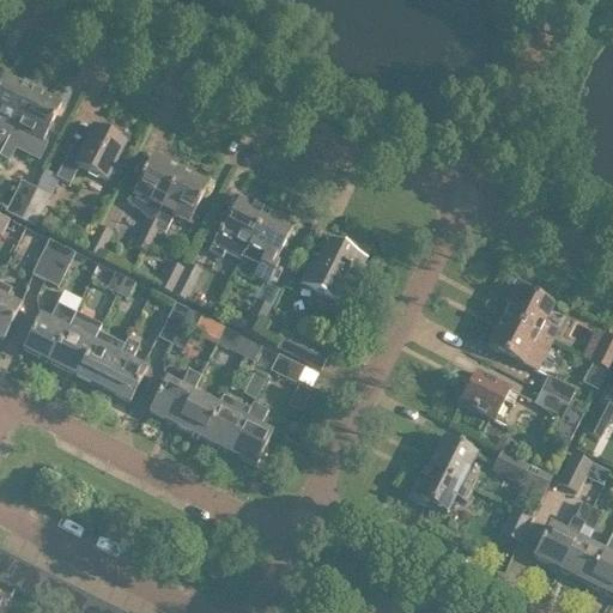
[(0,149),(29,91),(0,77),(0,76),(0,149)]
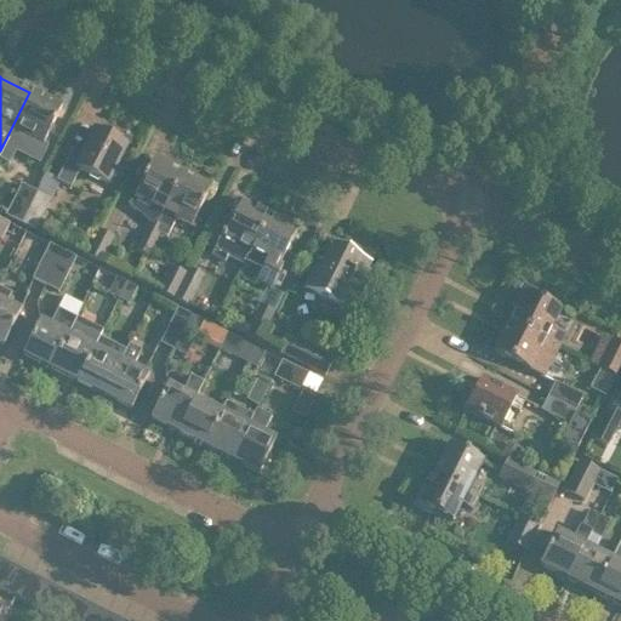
[(60,107),(29,92),(0,151),(0,152),(9,157),(13,158),(24,136),(40,144),(60,107)]
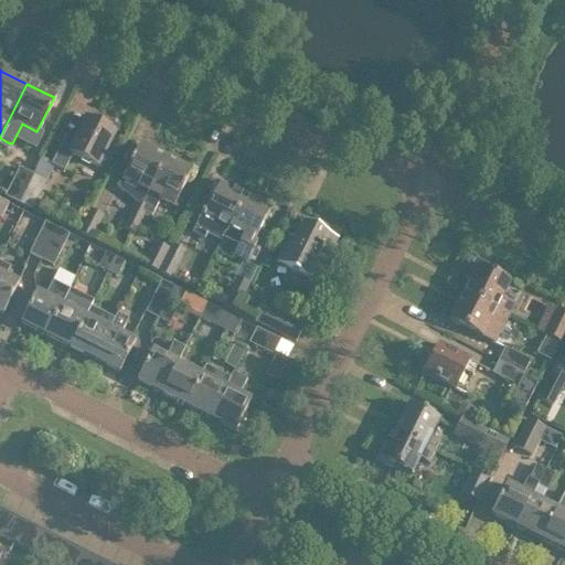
[(64,135),(50,163),(62,170),(70,153),(94,166),(112,131),(84,117),(73,139),(64,135)]
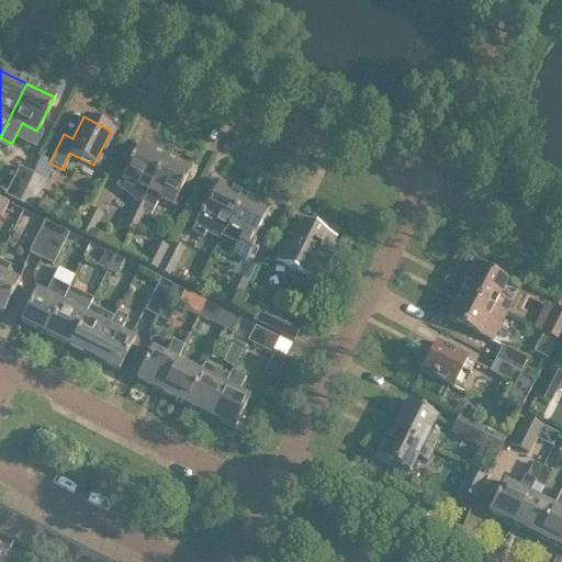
[(126,227),(163,156),(137,144),(121,177),(115,184),(135,200),(122,225),(126,227)]
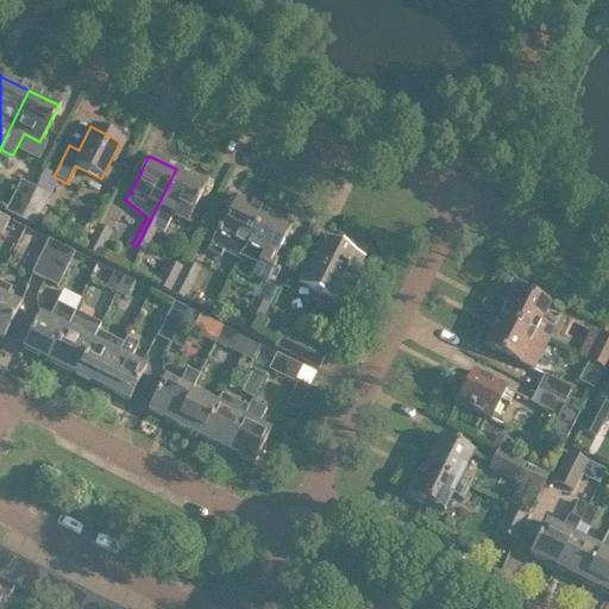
[(203,183),(176,169),(137,246),(143,249),(154,227),(162,231),(171,212),(186,219),(203,183)]
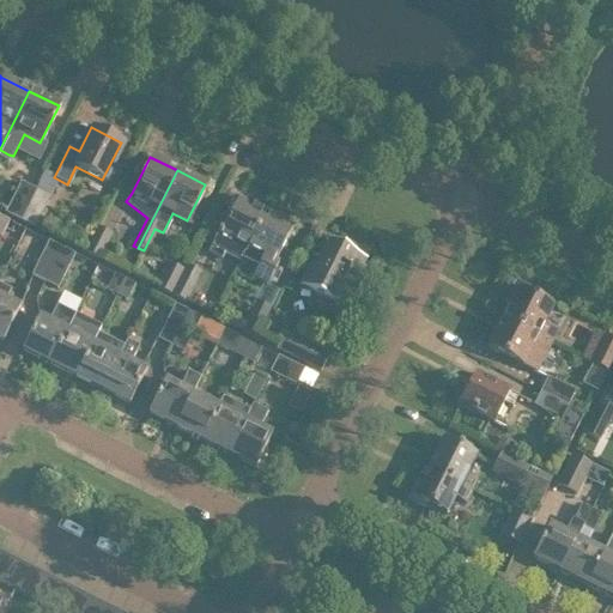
[(19,219),(35,188),(18,180),(2,211),(19,219)]
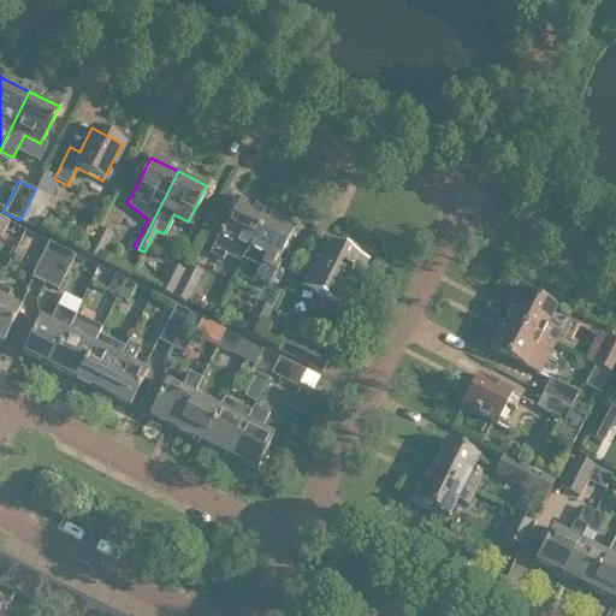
[(48,196),(35,189),(19,220),(33,227),(48,196)]
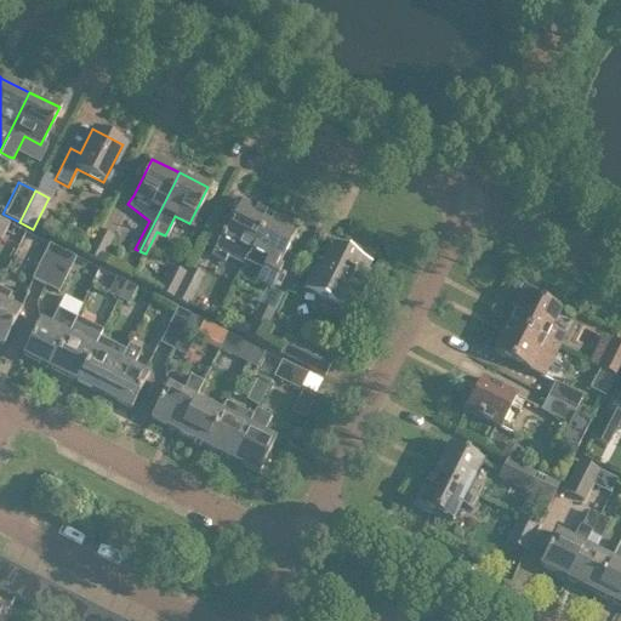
[(249,250),(266,216),(238,201),(221,234),(214,249),(226,255),(233,241),(249,250)]
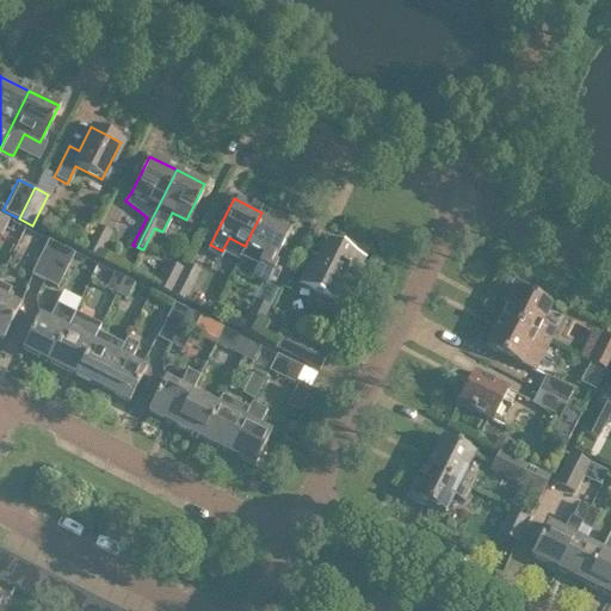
[(289,226),(261,213),(245,246),(234,266),(263,281),(273,259),(272,258),(289,226)]
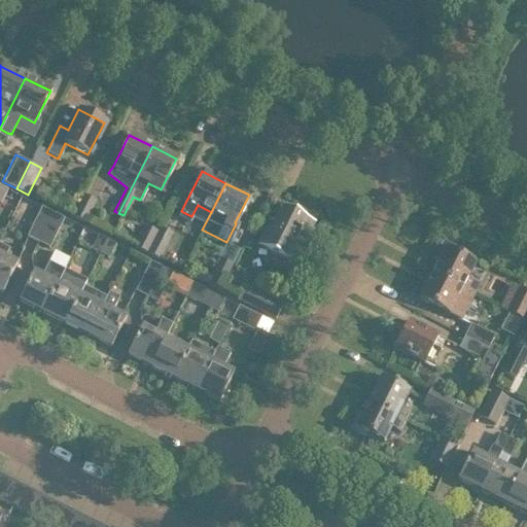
[(72,216),(83,221),(94,200),(82,195),(72,216)]
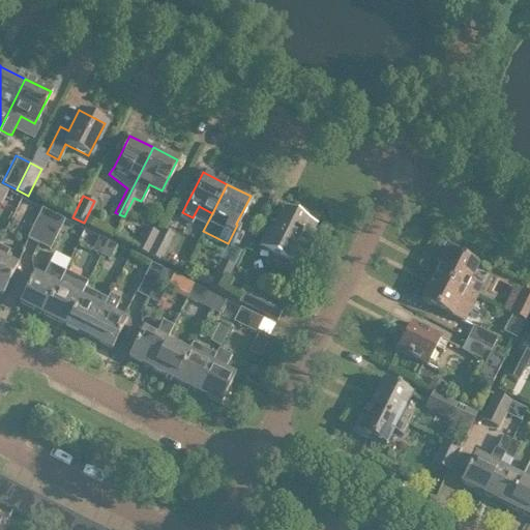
[(25,213),(30,202),(21,197),(15,208),(25,213)]
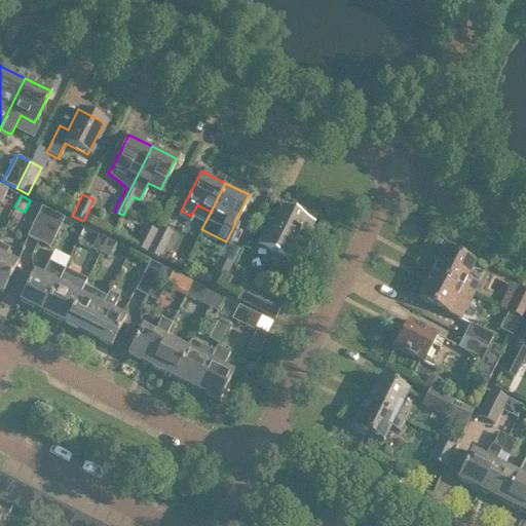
[(38,240),(52,211),(40,204),(25,234),(38,240)]
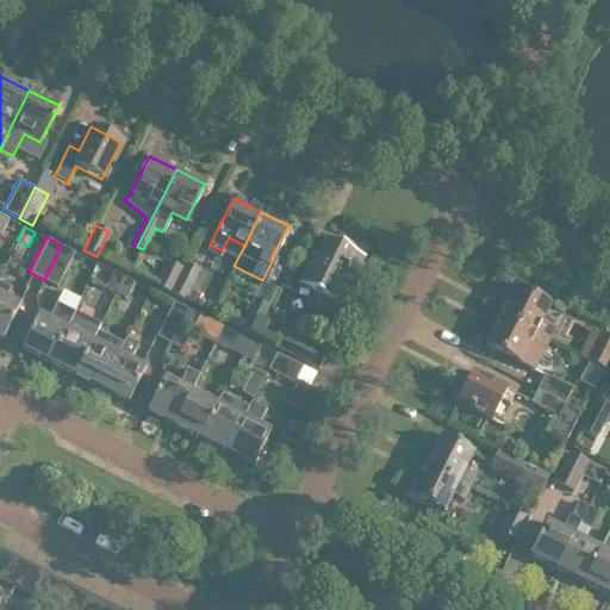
[(363,257),(325,238),(317,257),(311,254),(298,281),(311,288),(331,299),(342,275),(347,279),(350,271),(355,273),(363,257)]
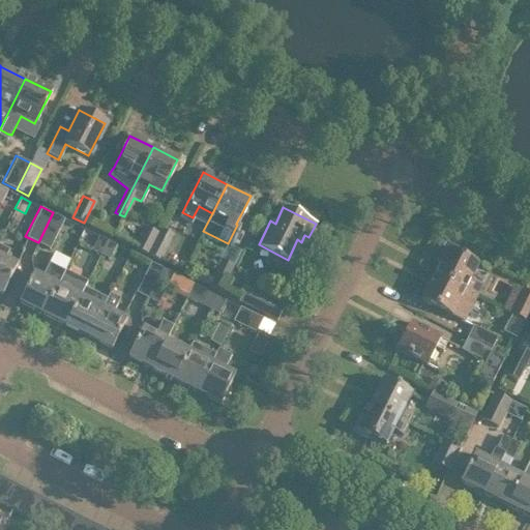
[(64,218),(53,212),(38,242),(49,248),(64,218)]
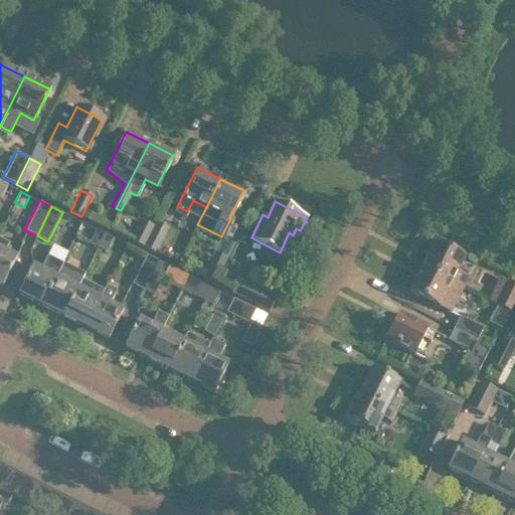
[(129,240),(142,247),(153,225),(140,218),(129,240)]
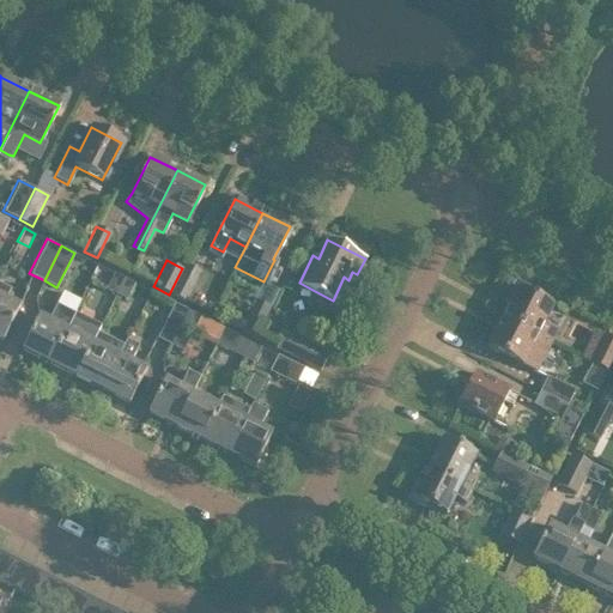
[(184,262),(182,268),(169,295),(184,302),(200,269),(184,262)]
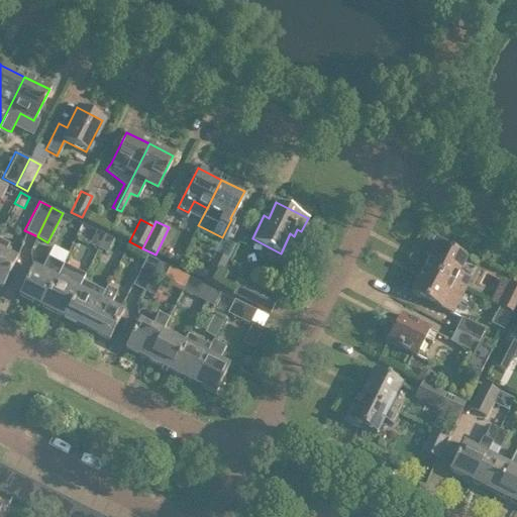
[(98,248),(105,234),(97,230),(90,243),(98,248)]
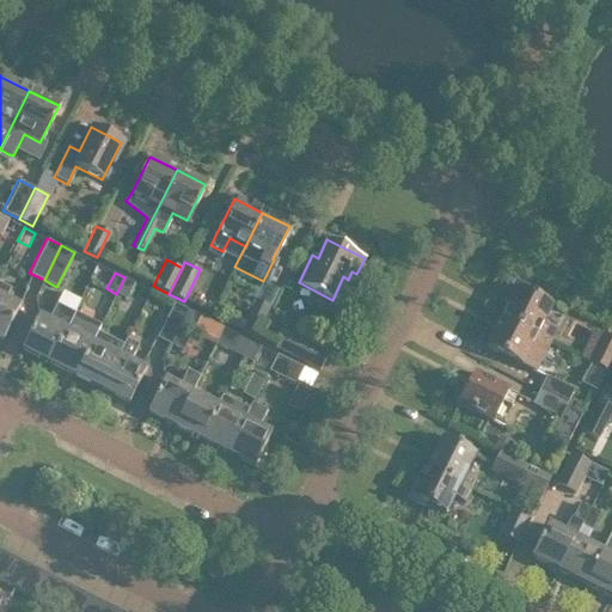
[(134,282),(124,277),(116,294),(126,299),(134,282)]
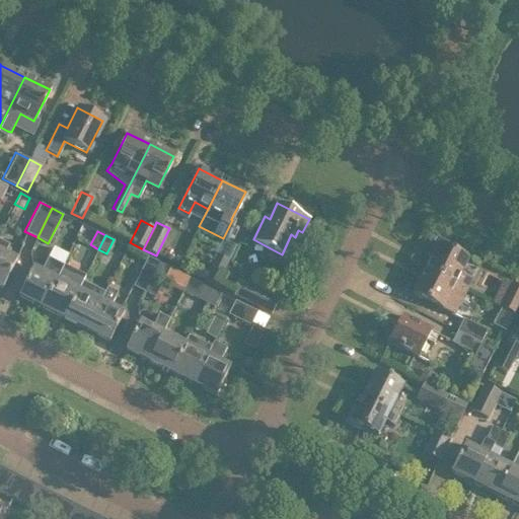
[(431,256),(425,269),(454,283),(466,289),(472,278),(459,273),(467,257),(449,248),(451,245),(436,237),(428,254),(431,256)]
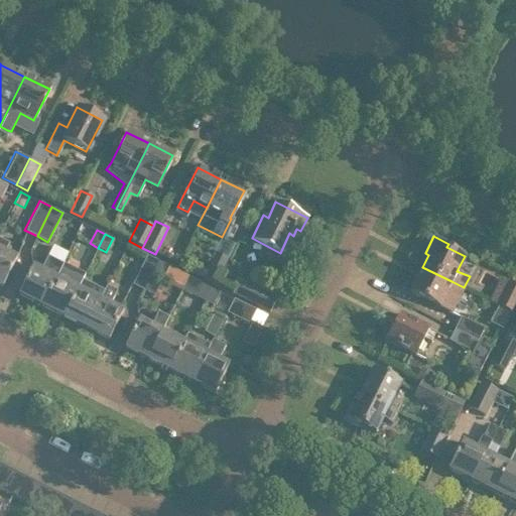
[(16,257),(3,251),(7,242),(0,238),(0,285),(2,286),(16,257)]
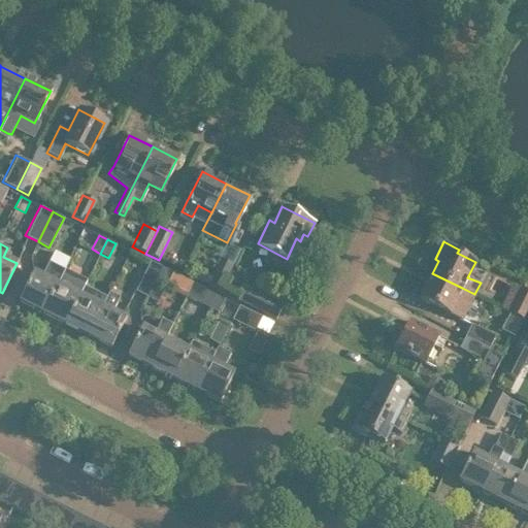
[(232,263),(219,257),(205,284),(219,290),(232,263)]
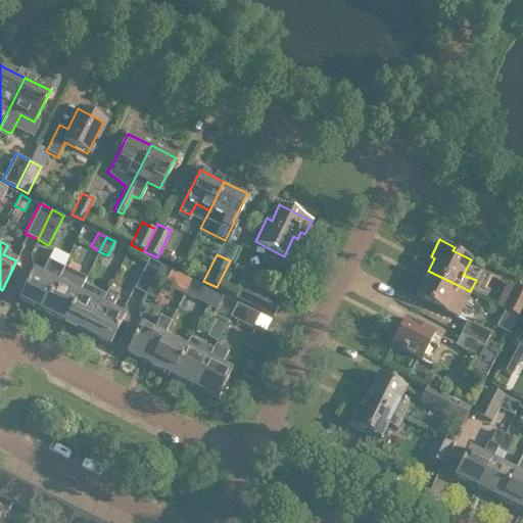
[(144,293),(159,264),(147,257),(133,288),(144,293)]
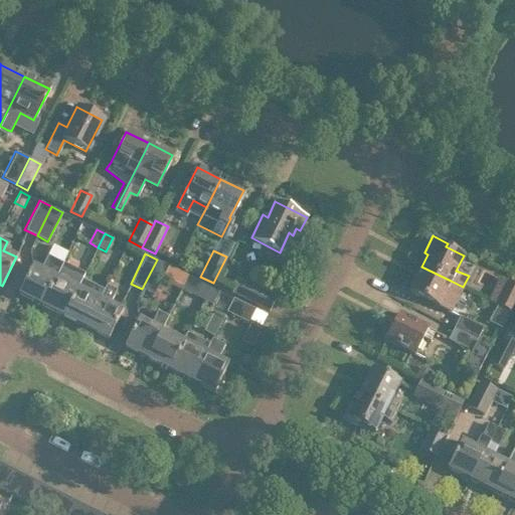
[(40,306),(55,276),(62,264),(45,254),(39,268),(32,265),(18,294),(40,306)]
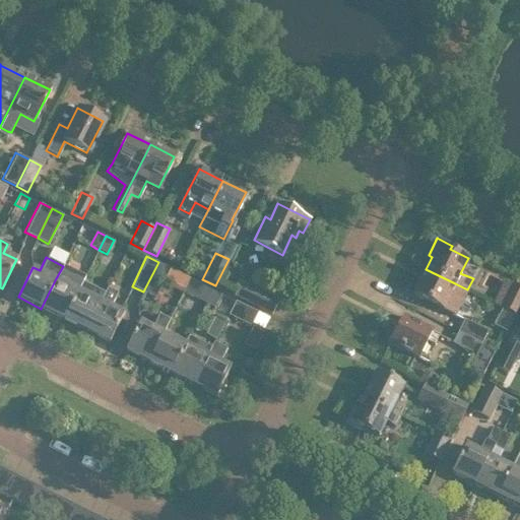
[(158,262),(143,291),(154,298),(170,267),(158,262)]
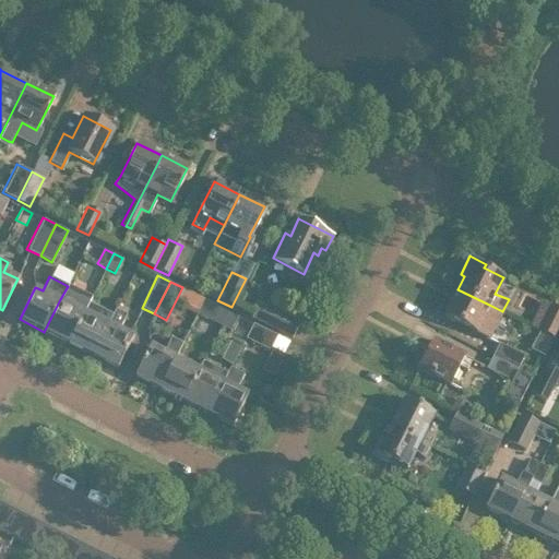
[(60,299),(44,332),(68,344),(84,311),(92,298),(68,286),(60,299)]
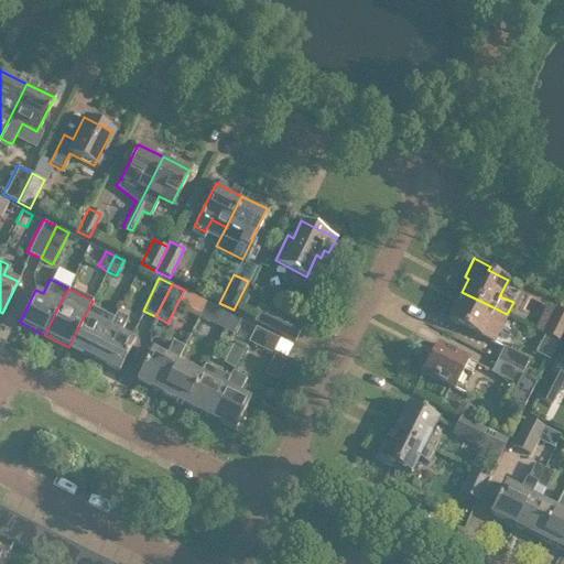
[(507,314),(494,307),(462,292),(447,320),(492,342),(507,314)]
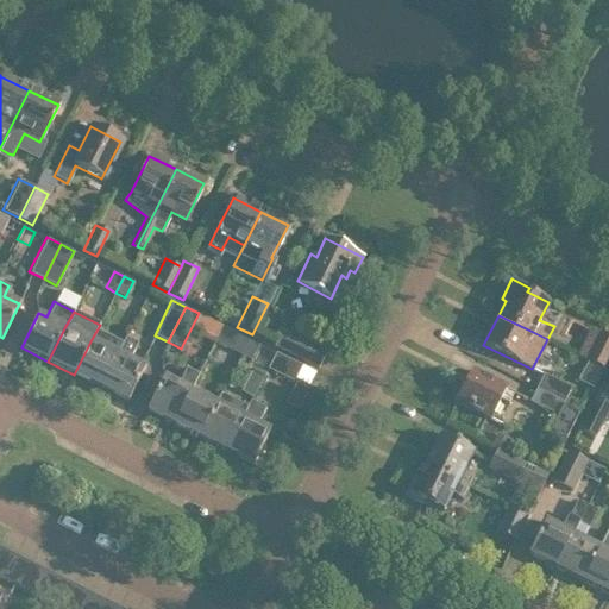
[(272,345),(316,366),(324,351),(281,330),(272,345)]
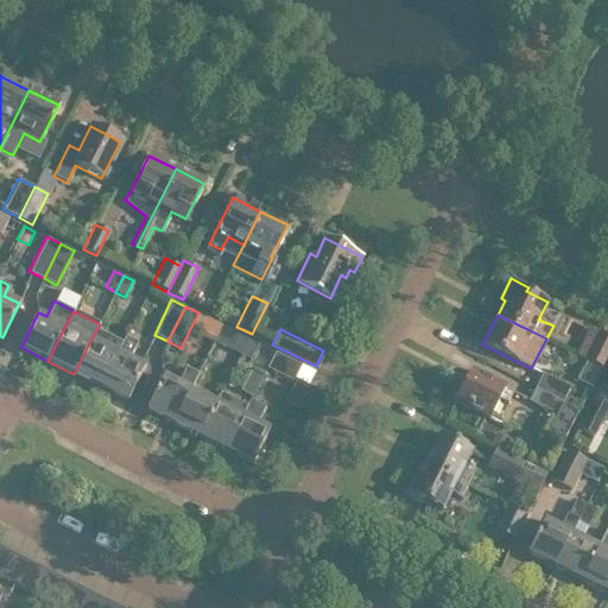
[(240,354),(248,337),(236,331),(228,348),(240,354)]
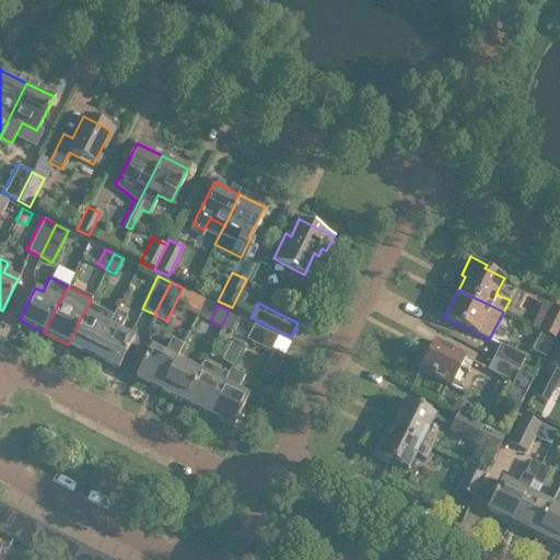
[(540,329),(553,337),(559,324),(559,308),(552,305),(540,329)]
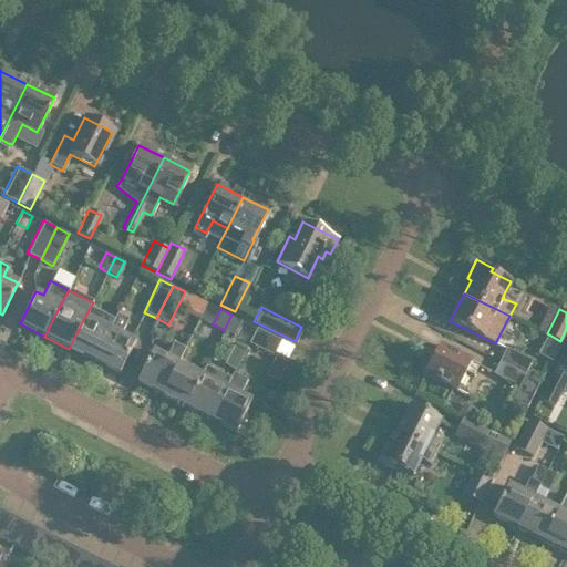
[(240,319),(232,315),(224,330),(233,334),(240,319)]
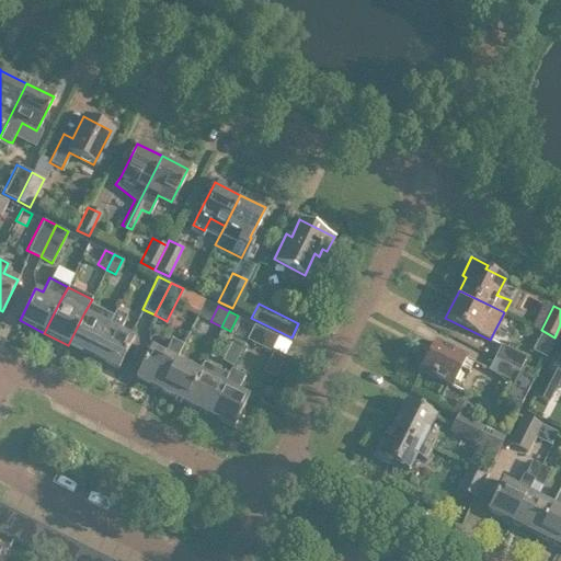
[(84,312),(68,345),(92,357),(109,325),(84,312)]
